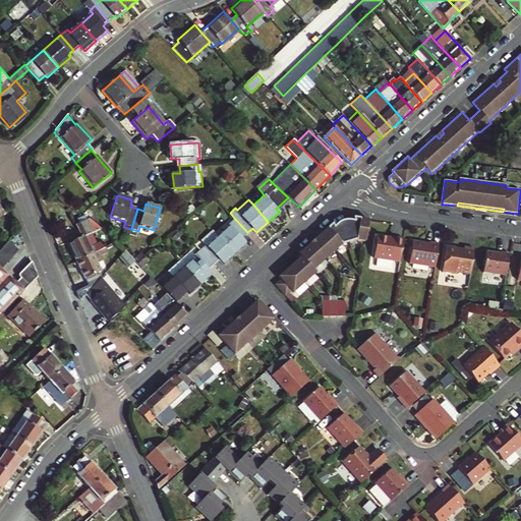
[(230,225),(219,234),(233,251),(244,241),(241,238),(247,232),(234,218),(228,223),(230,225)]
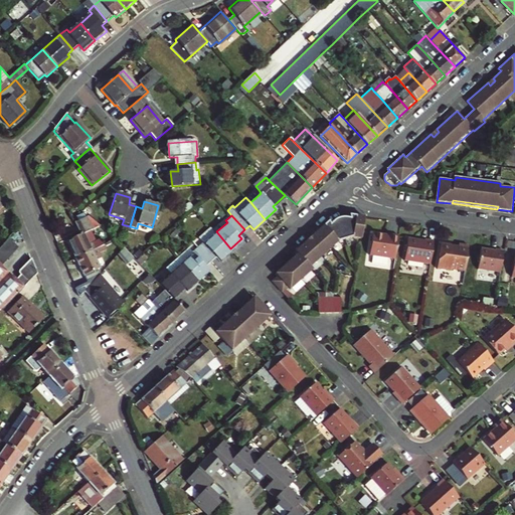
[(352,238),(361,238),(364,217),(349,215),(350,219),(340,218),(331,223),(329,220),(296,251),(298,253),(276,274),(278,277),(273,282),(283,293),(288,288),(291,290),(313,270),(311,268),(338,243),(352,238)]
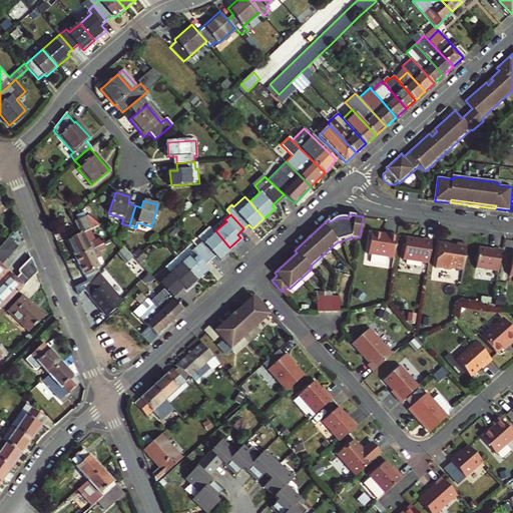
[(76,257),(103,243),(100,237),(94,239),(89,228),(98,224),(88,215),(76,220),(82,233),(68,239),(76,257)]
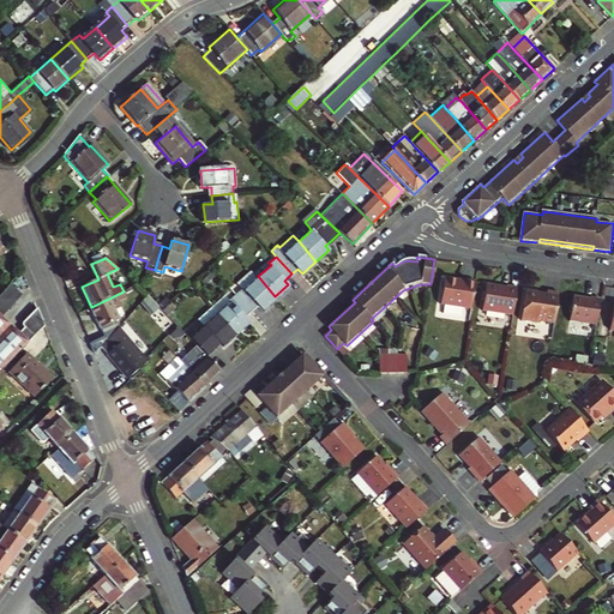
[(242,286),(235,292),(251,309),(258,304),(262,308),(275,296),(258,276),(251,269),(238,281),(242,286)]
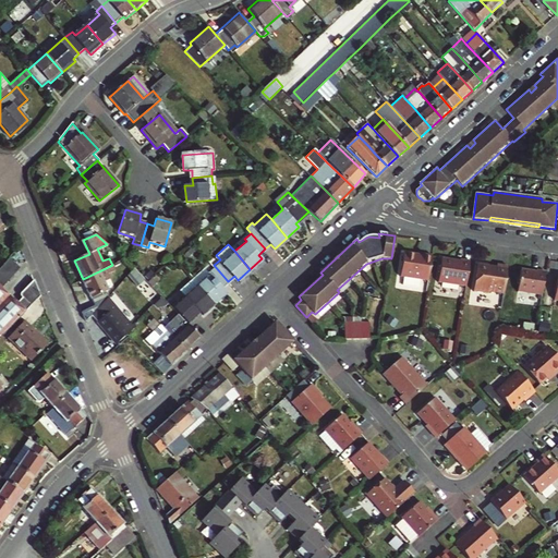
[(427,280),(431,254),(423,253),(422,255),(403,252),(400,276),(427,280)]
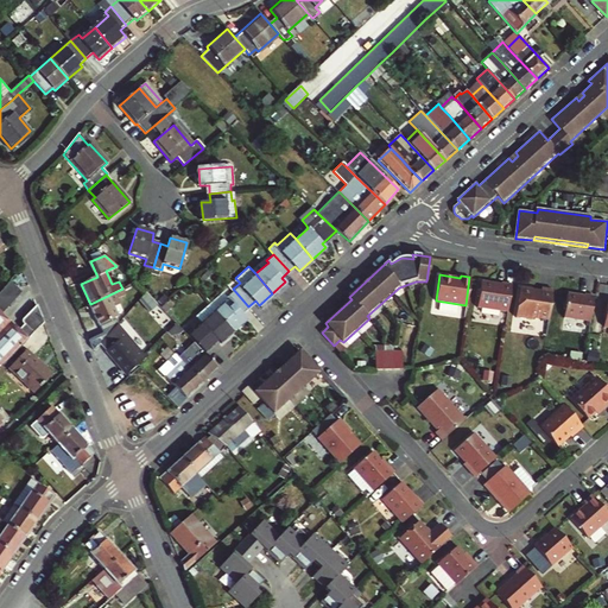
[(11,282),(0,292),(0,312),(11,303),(10,296),(16,296),(16,287),(11,282)]
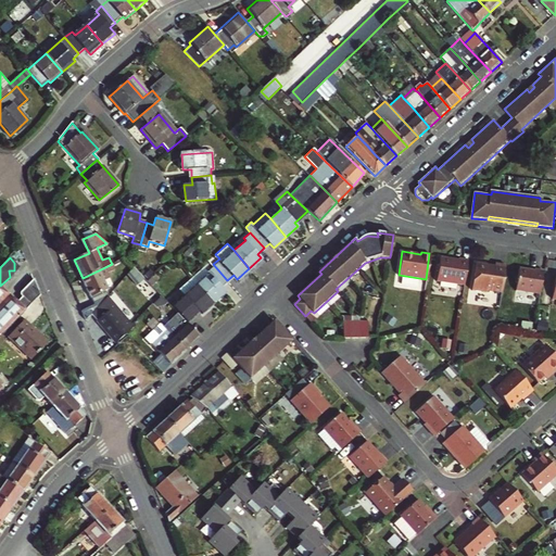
[(437,280),(464,285),(468,260),(458,257),(458,260),(440,257),(437,280)]
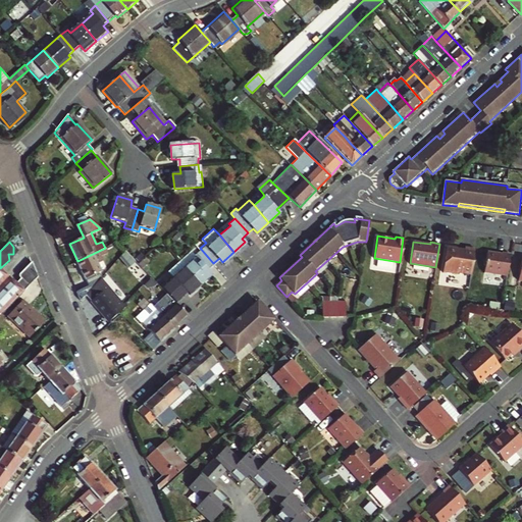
[(120,248),(114,243),(105,248),(77,261),(91,291),(97,283),(102,277),(99,272),(103,271),(102,269),(108,266),(105,259),(107,258),(106,255),(104,256),(103,253),(108,251),(109,253),(120,248)]
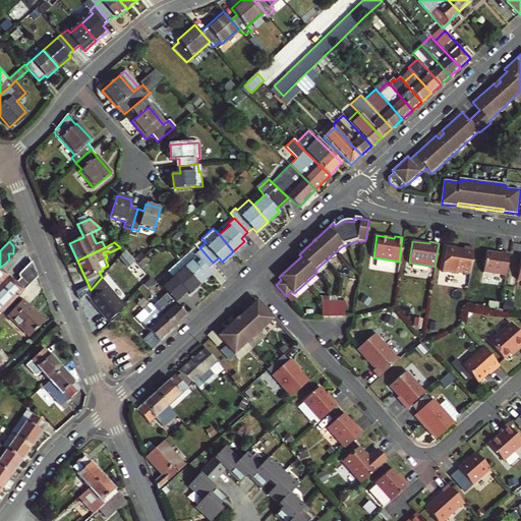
[(9,259),(18,251),(13,246),(13,253),(8,253),(9,259)]
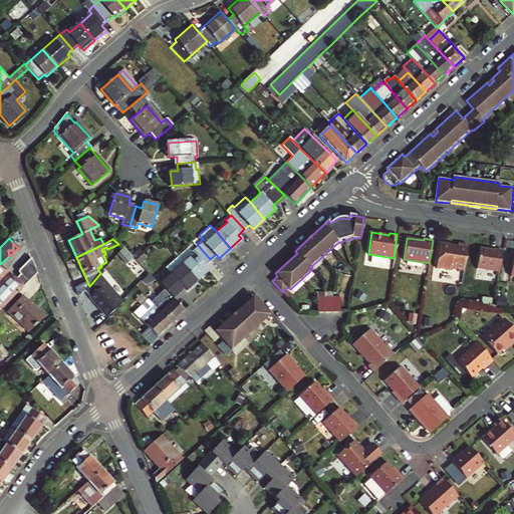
[(193,251),(182,261),(196,278),(207,268),(204,264),(210,259),(197,244),(192,249),(193,251)]
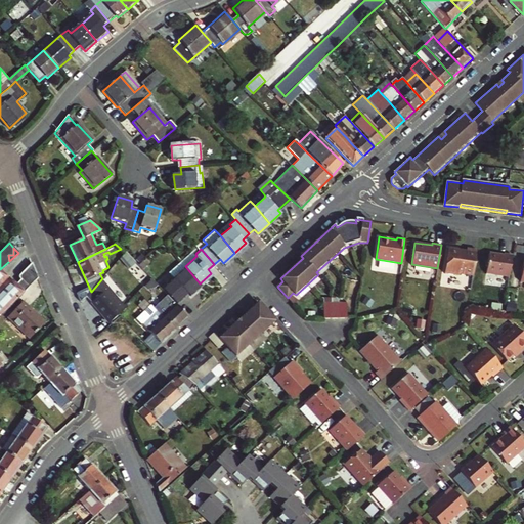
[(473,275),(476,250),(467,249),(466,251),(447,249),(444,273),(462,276),(463,274),(473,275)]
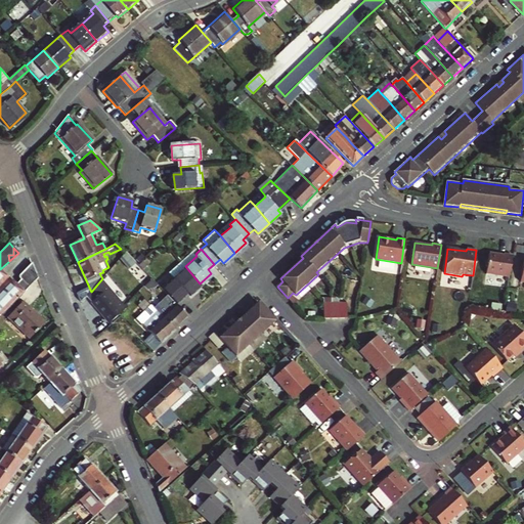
[(486,273),(508,277),(511,255),(503,254),(503,256),(488,254),(486,273)]
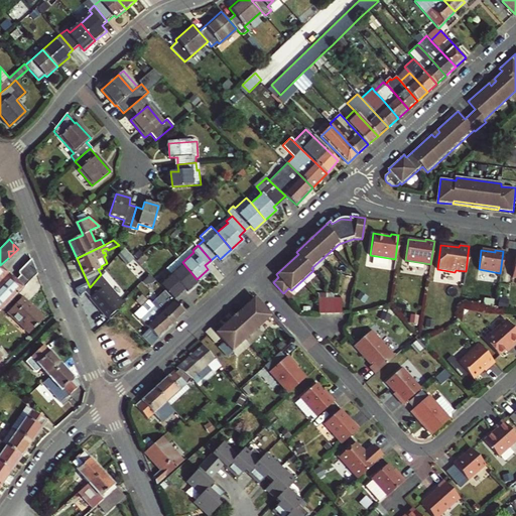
[(128,251),(122,257),(132,267),(138,262),(128,251)]
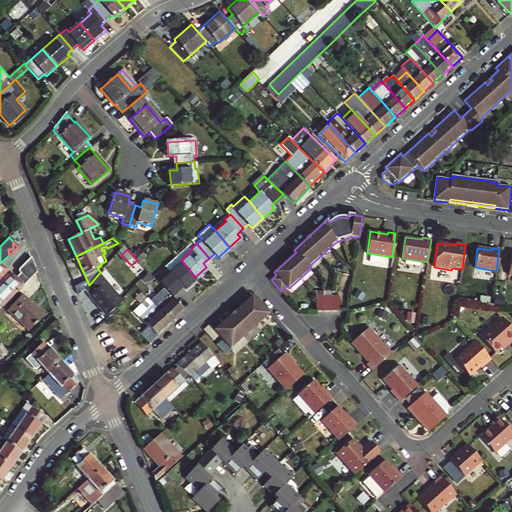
[(183,287),(195,277),(181,260),(175,252),(160,265),(165,270),(155,278),(164,288),(169,293),(180,283),(183,287)]
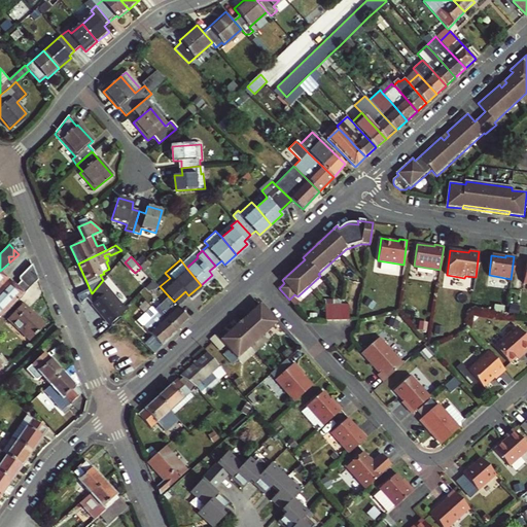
[(33,265),(13,285),(25,295),(39,280),(33,265)]
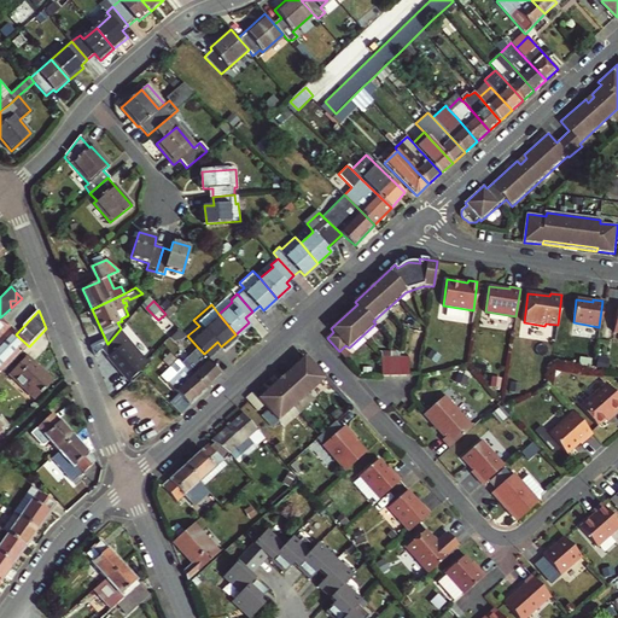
[(0,375),(29,347),(16,334),(1,321),(0,320),(0,375)]
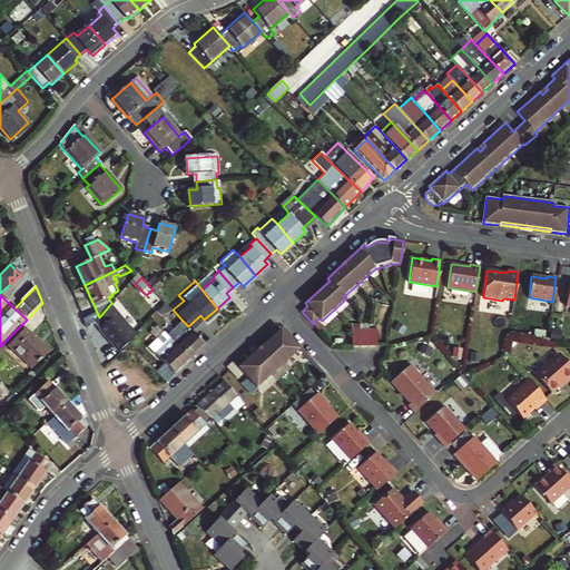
[(119,351),(133,340),(116,321),(106,310),(99,317),(95,322),(119,351)]
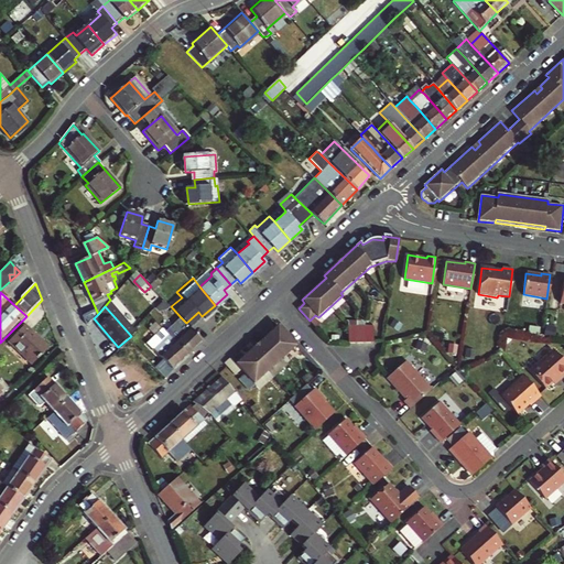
[(115,317),(131,336),(137,332),(121,313),(115,317)]
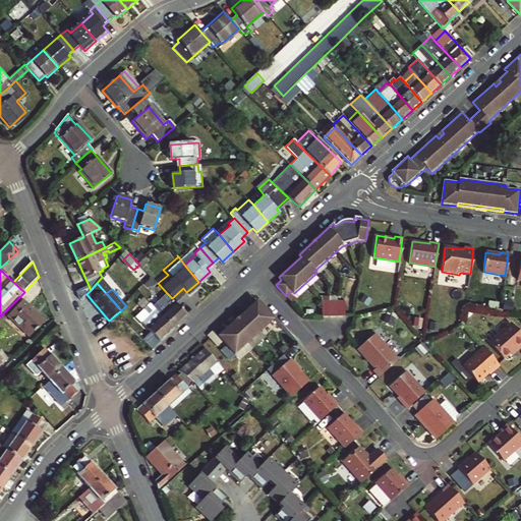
[(162,315),(174,329),(188,315),(172,298),(167,293),(161,299),(169,308),(162,315)]
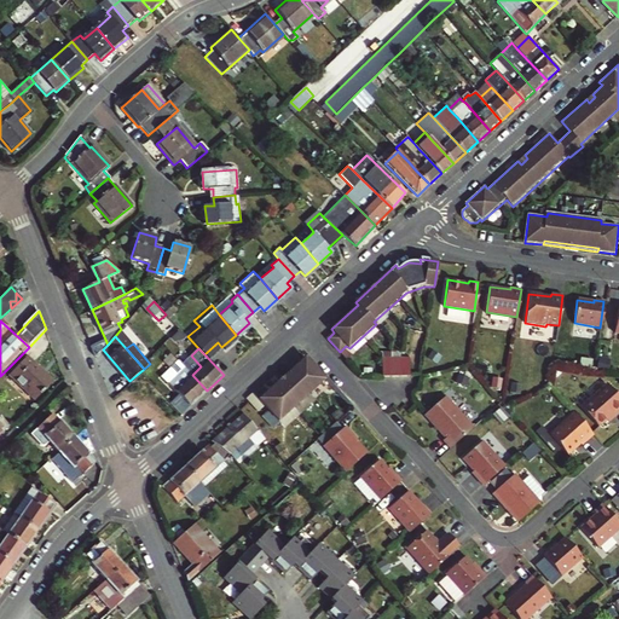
[(53,383),(27,357),(10,375),(36,401),(53,383)]
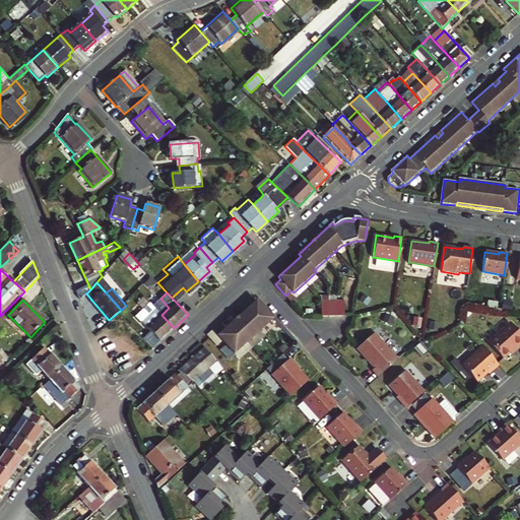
[(273,320),(257,301),(217,335),(235,353),(273,320)]
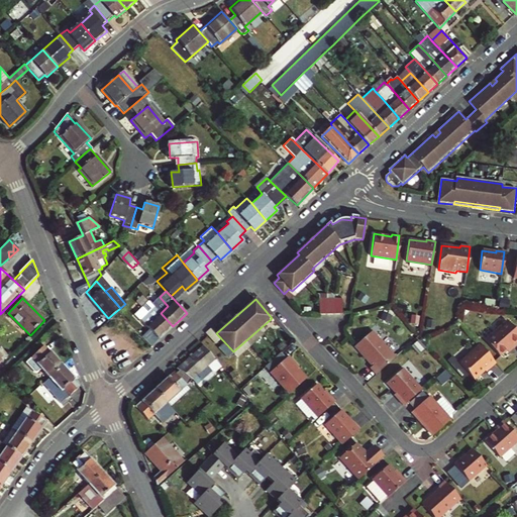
[(320,300),(320,315),(343,315),(343,300),(320,300)]
